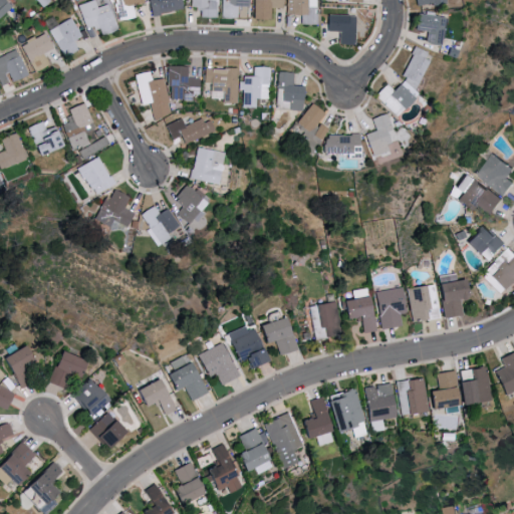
[(0,0),(3,0),(11,8),(0,17),(0,0)]
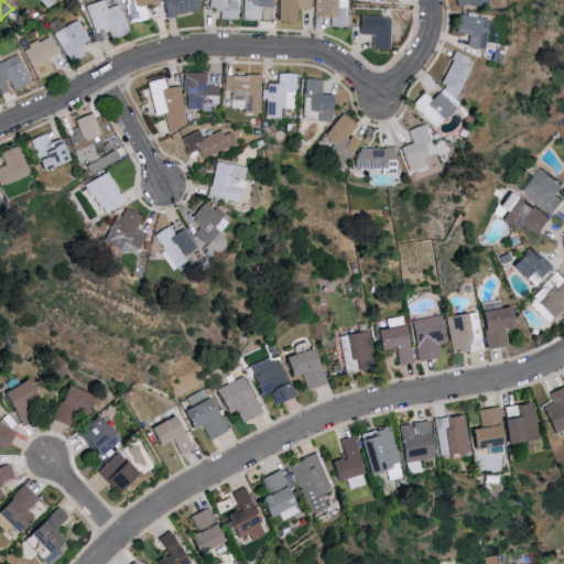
[(86,7),(101,0),(105,0),(109,10),(118,6),(129,35),(112,42),(107,29),(96,33),(86,7)]
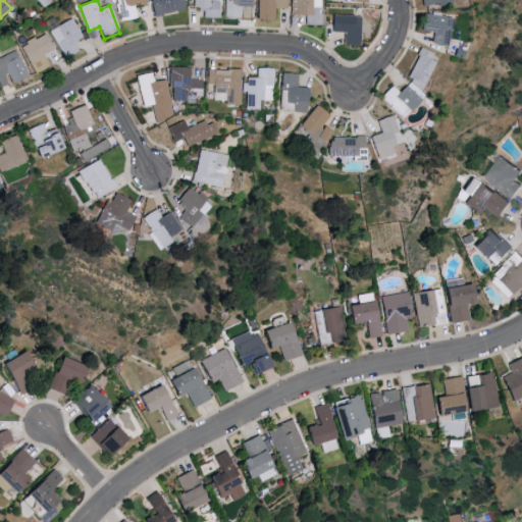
[(146,0),(147,5),(135,7),(137,20),(120,23),(116,0),(146,0)]
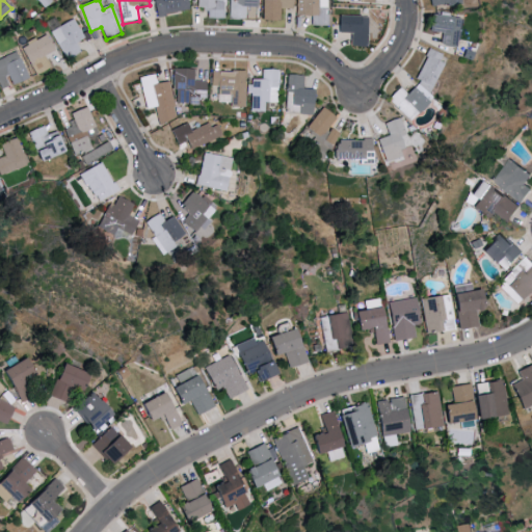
[(154,0),(187,0),(189,10),(157,16),(154,0)]
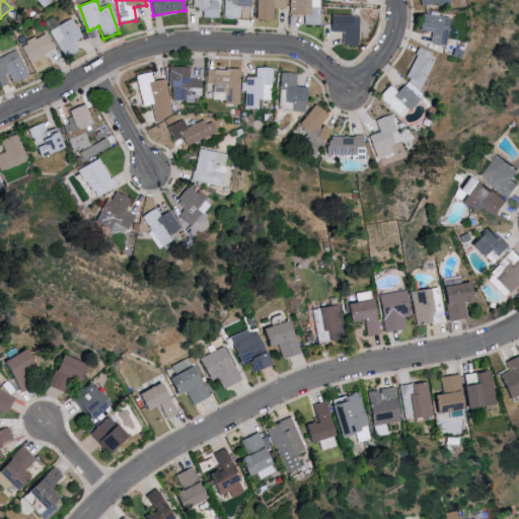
[(192,0),(218,0),(218,19),(204,18),(204,10),(192,9),(192,0)]
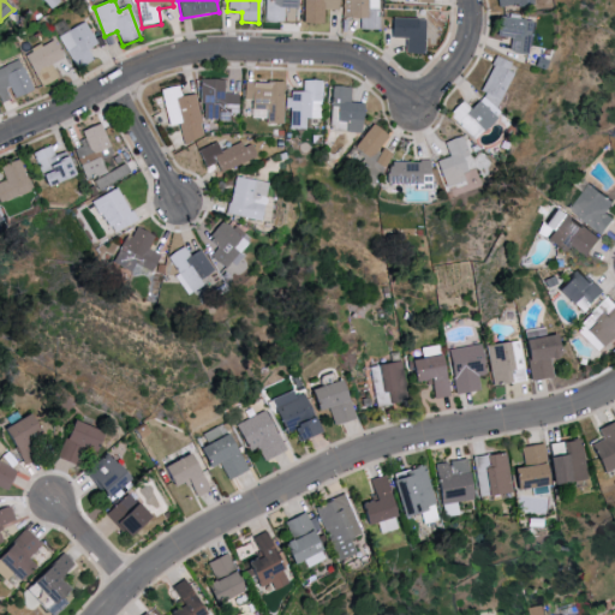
[(267,0),(266,23),(282,24),(284,9),(299,9),(299,0),(267,0)]
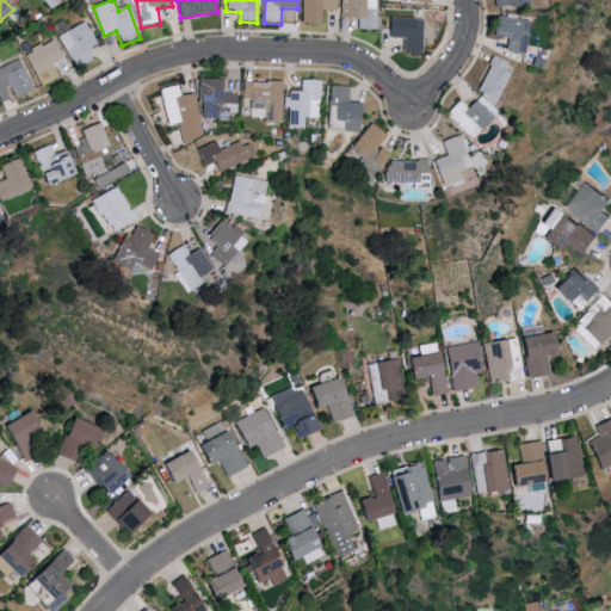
[(301,0),(337,0),(337,12),(321,11),(321,24),(301,24),(301,0)]
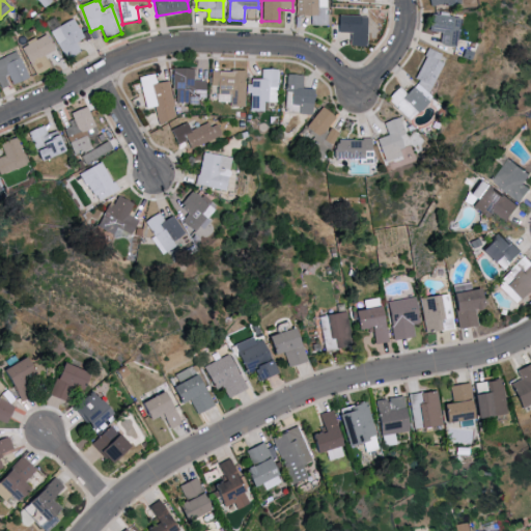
[(298,0),(298,16),(313,15),(314,26),(328,26),(326,0),(298,0)]
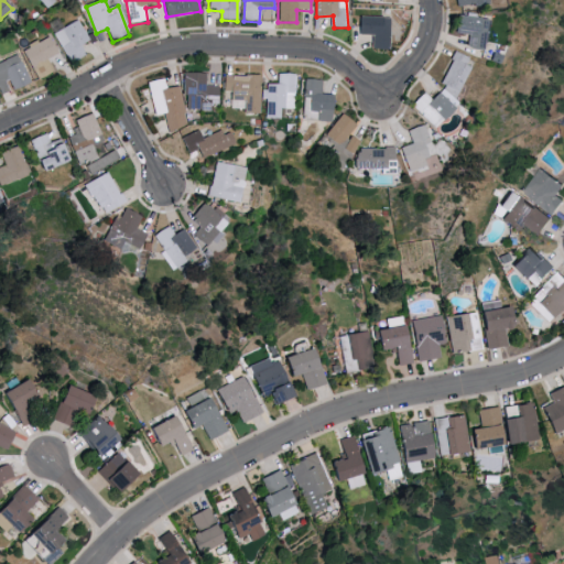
[(454,0),(456,12),(488,8),(486,0),(454,0)]
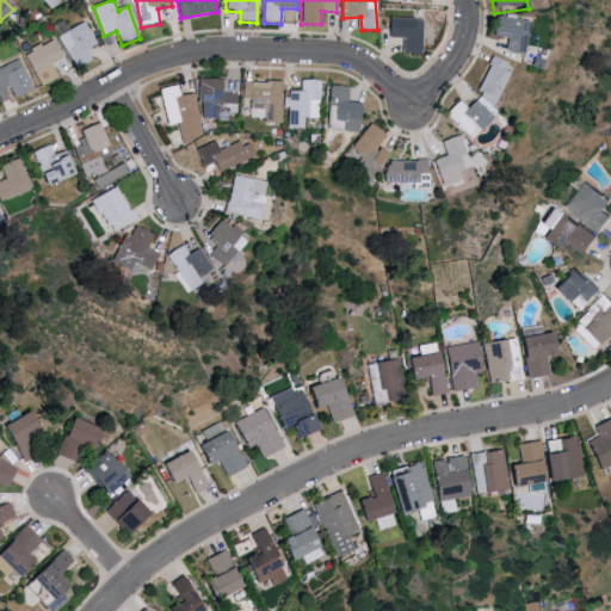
[(493,37),(495,18),(529,23),(525,56),(506,54),(508,39),(493,37)]
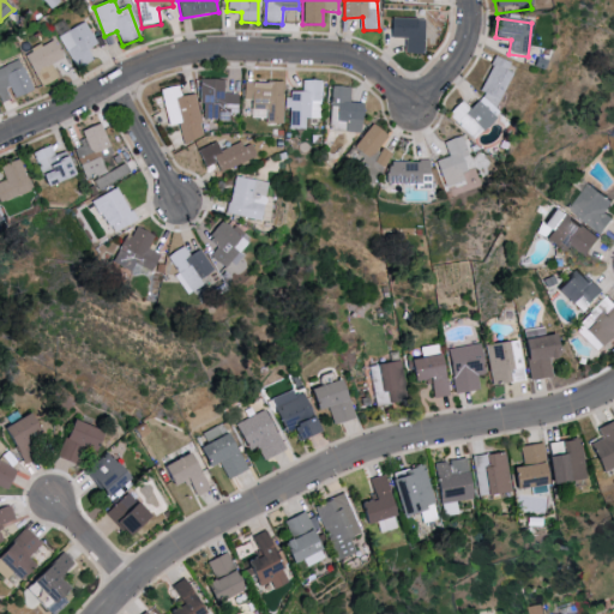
[(392,19),(391,40),(404,41),(404,53),(422,54),(425,20),(392,19)]
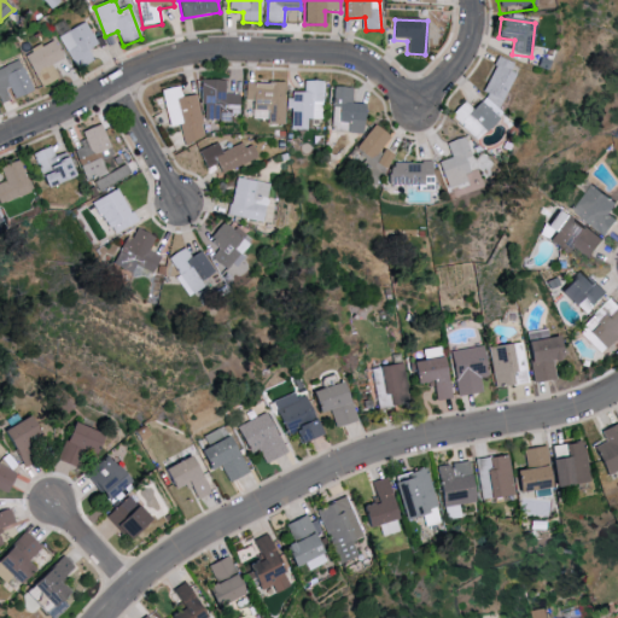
[(59,38),(86,22),(99,46),(88,53),(93,63),(77,71),(59,38)]
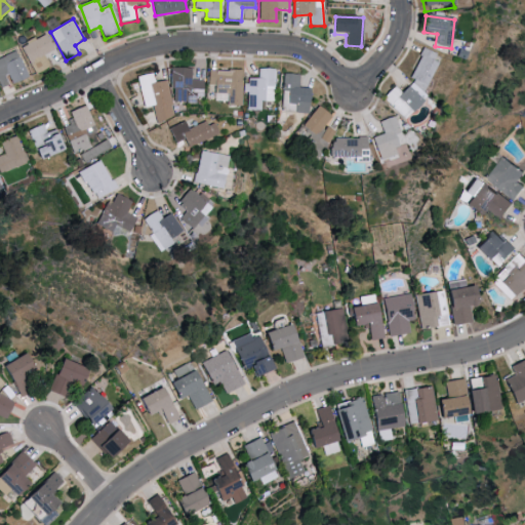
[(23,48),(46,35),(55,51),(44,58),(49,67),(37,74),(23,48)]
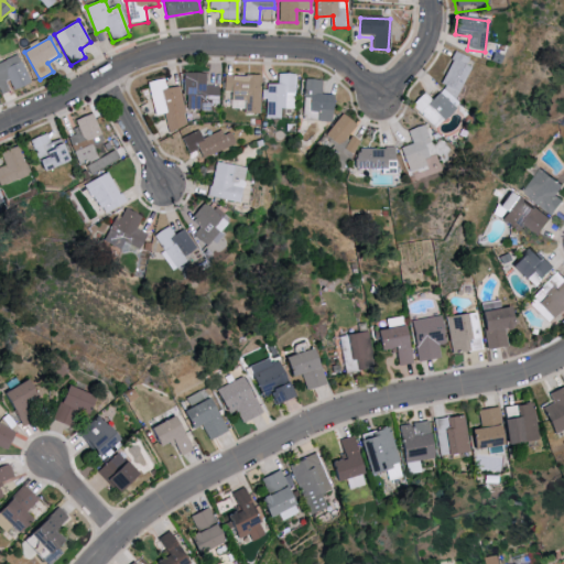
[(440,85),(458,94),(470,68),(466,66),(469,60),(455,53),(440,85)]
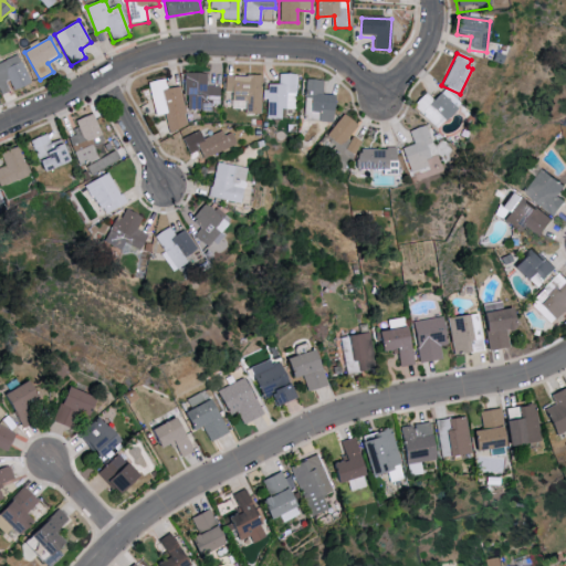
[(0,92),(0,62),(18,55),(30,83),(1,95),(0,92)]
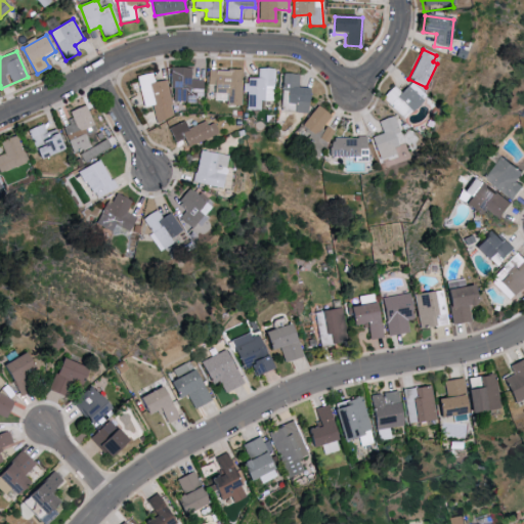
[(174,90),(174,103),(195,103),(195,97),(204,97),(204,82),(190,82),(190,70),(170,69),(170,90),(174,90)]
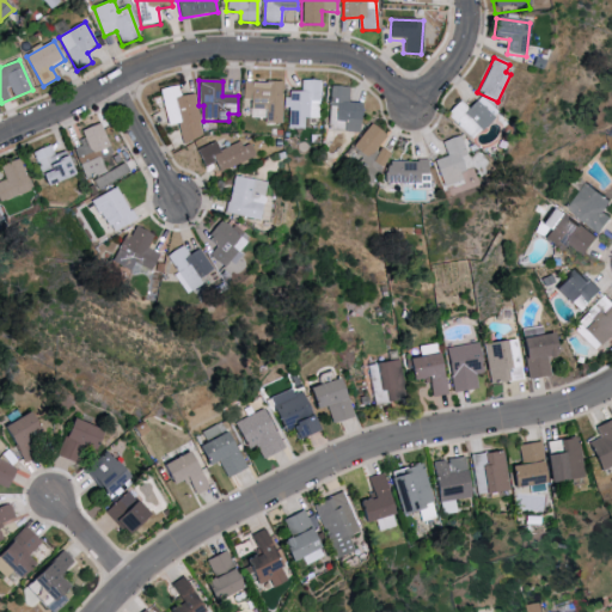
[(244,81),(243,101),(251,101),(251,111),(265,111),(265,124),(281,124),(282,83),(244,81)]
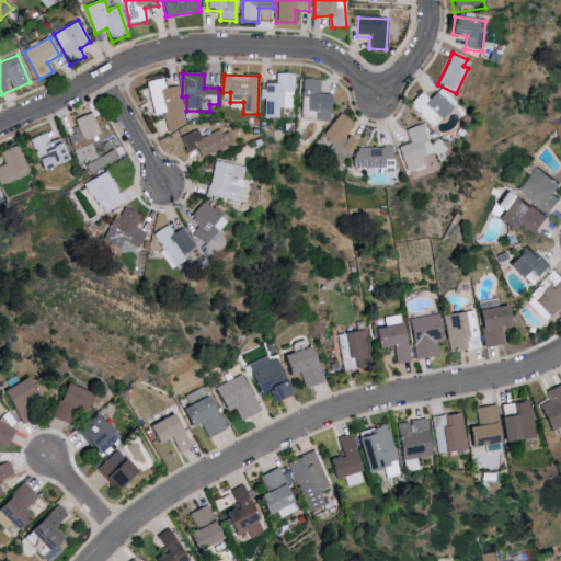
[(265,84),(264,118),(293,119),(295,75),(277,75),(276,84),(265,84)]
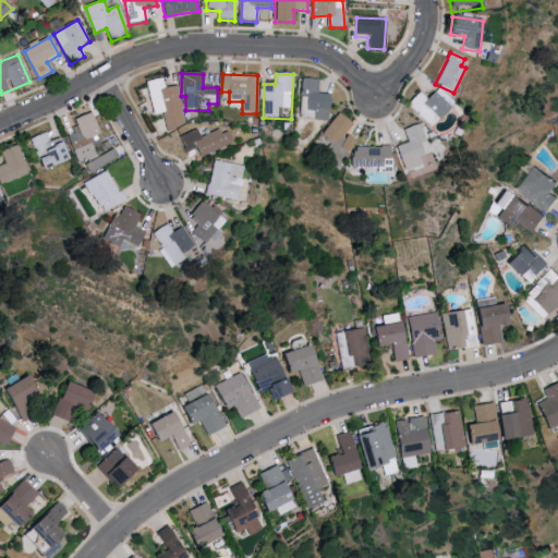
[(144,83),(161,77),(165,88),(177,86),(187,125),(168,131),(164,112),(153,116),(144,83)]
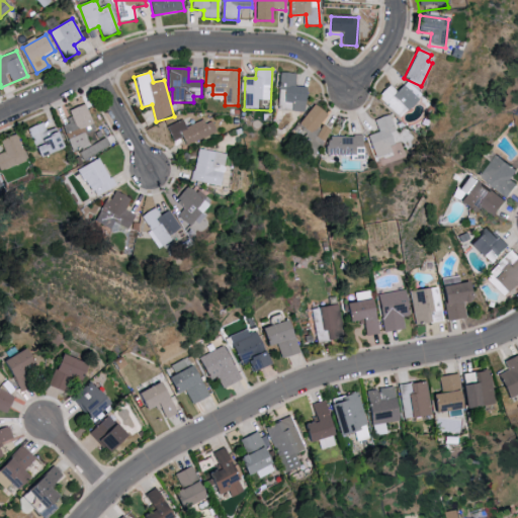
[(277,74),(294,75),(293,87),(307,88),(305,113),(274,111),(277,74)]
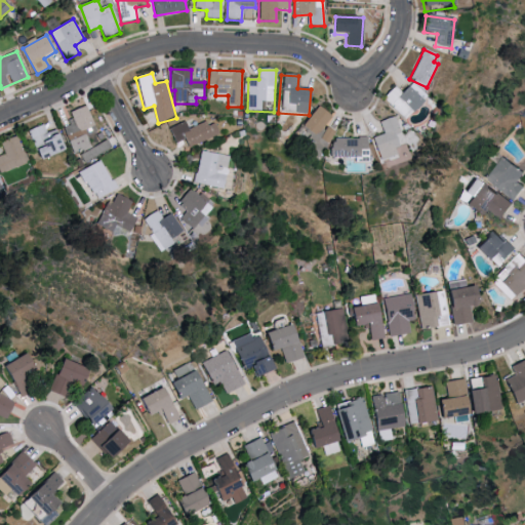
[(384,99),(405,120),(427,97),(412,83),(402,94),(395,87),(384,99)]
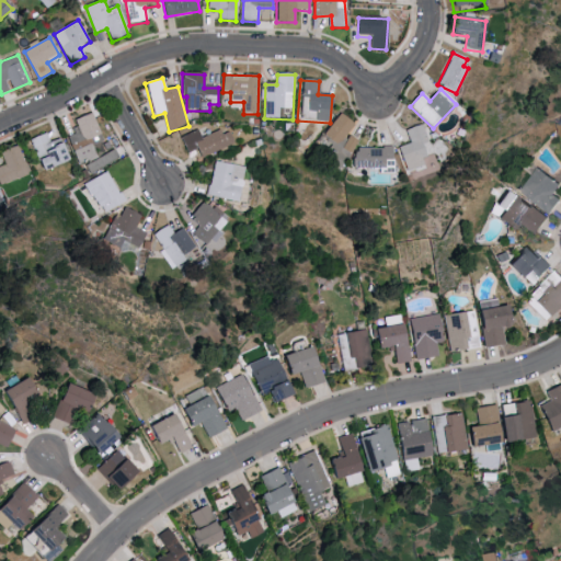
[(67,134),(79,129),(75,119),(92,113),(103,141),(92,146),(96,158),(79,165),(67,134)]
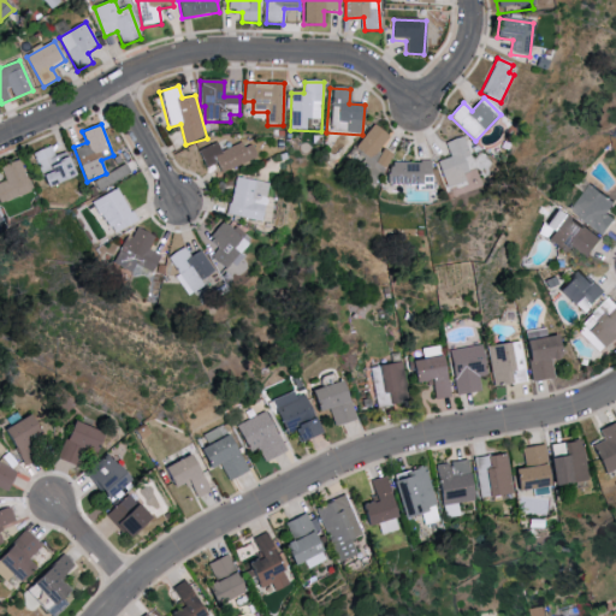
[(373,125),(355,148),(381,171),(394,157),(383,148),(390,138),(373,125)]
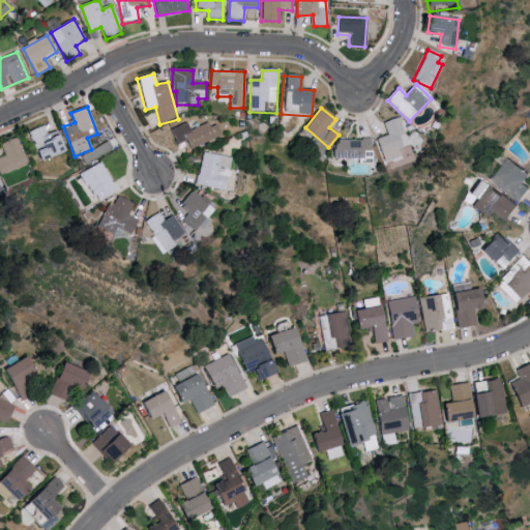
[(377,140),(384,164),(402,157),(400,151),(404,150),(399,137),(404,135),(399,119),(385,124),(389,136),(377,140)]
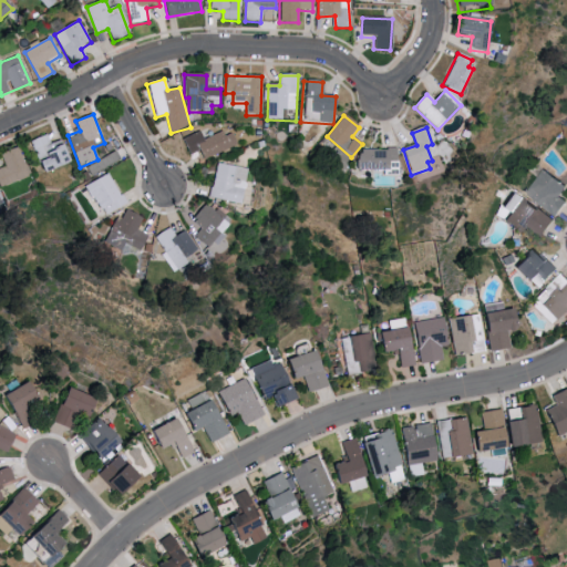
[(181,138),(200,130),(206,142),(223,133),(225,137),(232,134),(237,146),(204,162),(199,152),(189,157),(181,138)]
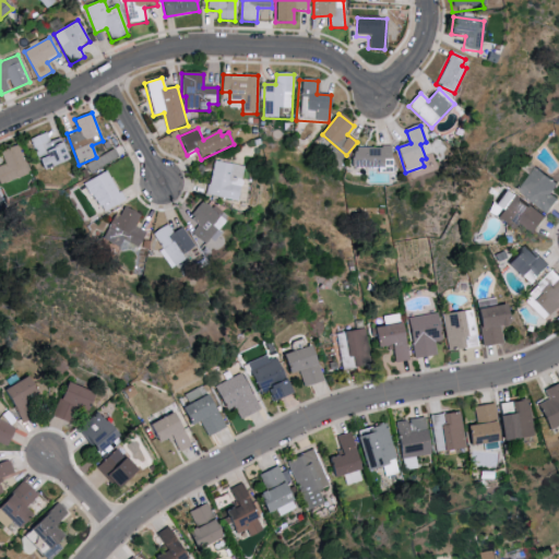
[(30,141),(46,134),(49,143),(60,139),(70,162),(43,173),(30,141)]
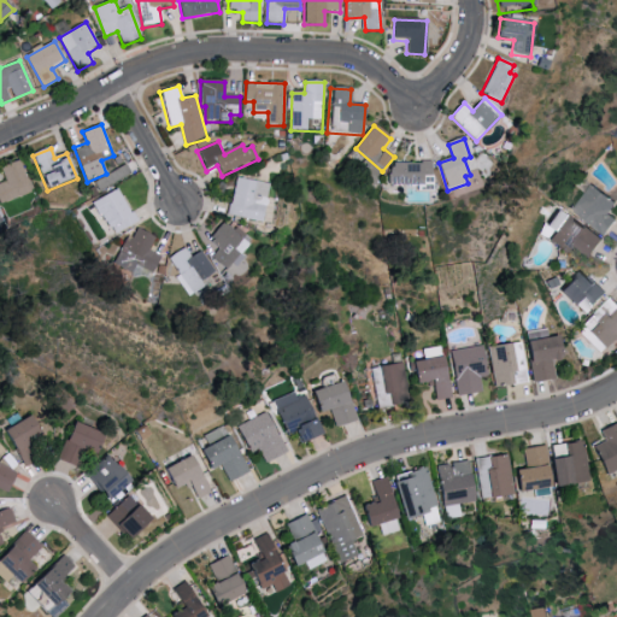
[(1,170),(18,163),(30,194),(0,207),(0,184),(6,182),(1,170)]
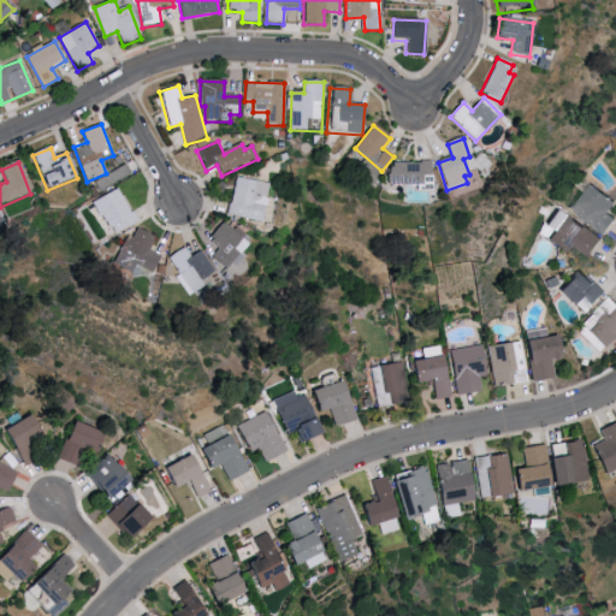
[(394,165),(432,164),(433,185),(388,187),(388,175),(394,175),(394,165)]
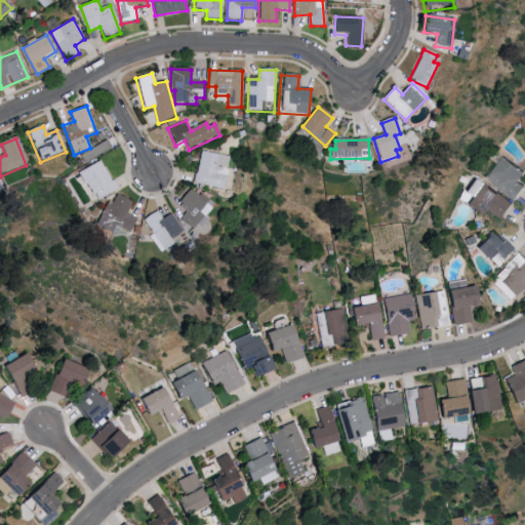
[(201,152),(194,184),(221,190),(229,158),(201,152)]
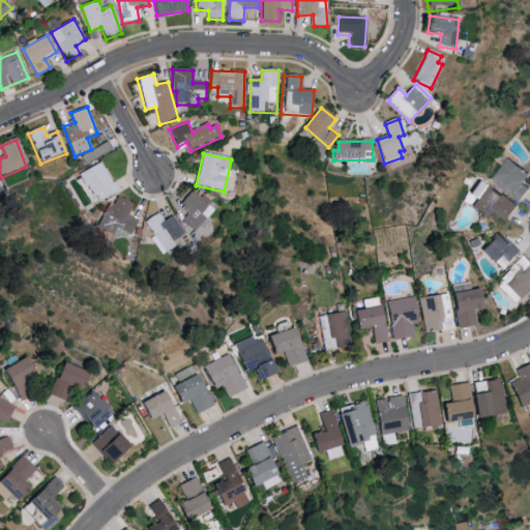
[(527,186),(521,182),(527,173),(505,156),(488,179),(517,201),(527,186)]
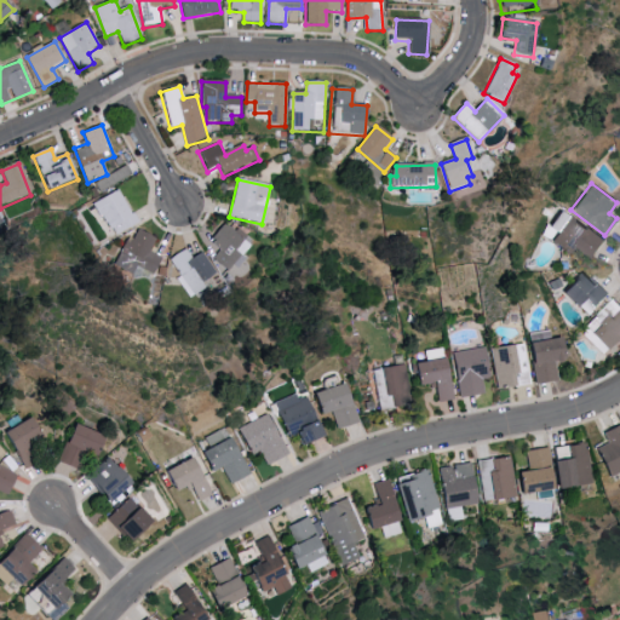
[(91,206),(98,219),(105,214),(110,222),(105,224),(109,231),(113,230),(115,235),(136,223),(118,190),(91,206)]
